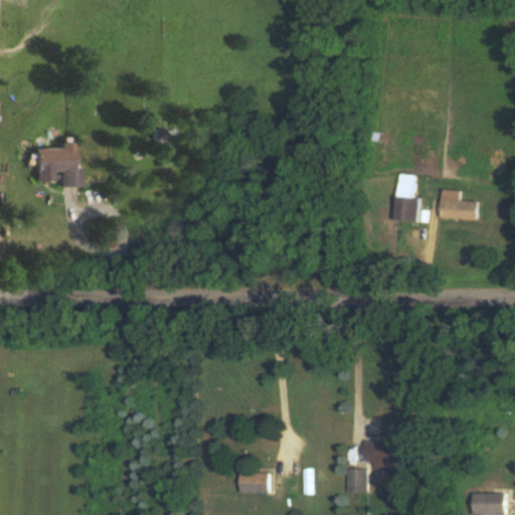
[(57,171),(57,186),(71,186),(71,143),(56,143),(56,148),(31,148),(31,171),(57,171)]
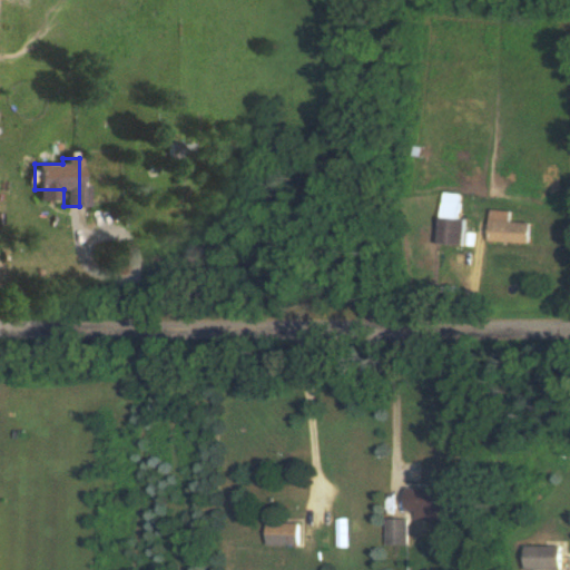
[(463,245),(464,218),(459,217),(460,193),(441,192),(439,244),(463,245)]
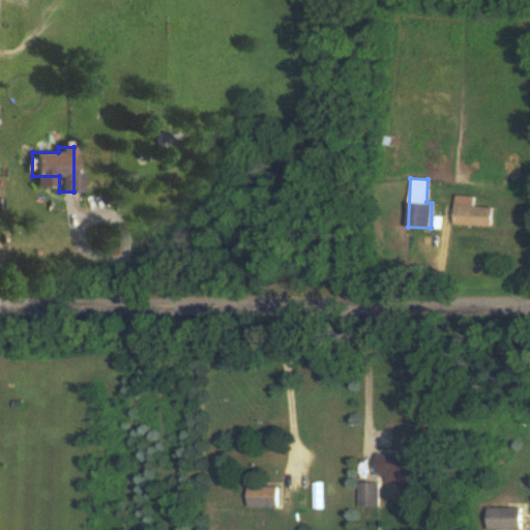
[(473,196),(454,195),(453,225),(491,226),(492,206),(473,205),(473,196)]
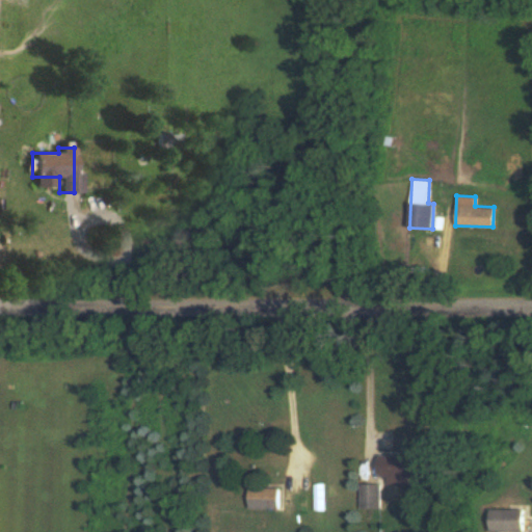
[(376,455),(376,477),(419,477),(419,455),(376,455)]
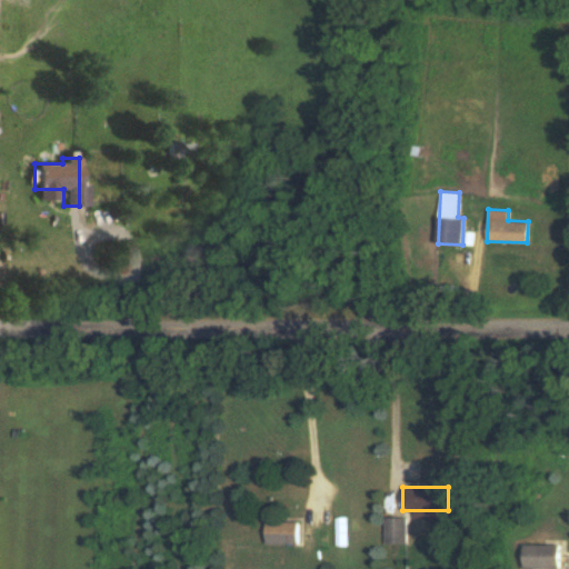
[(406,545),(406,518),(383,518),(383,545),(406,545)]
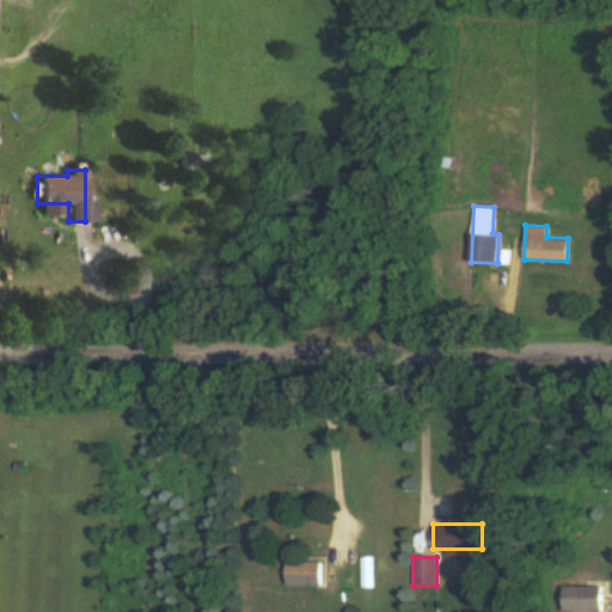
[(320,586),(320,562),(286,562),(286,586),(320,586)]
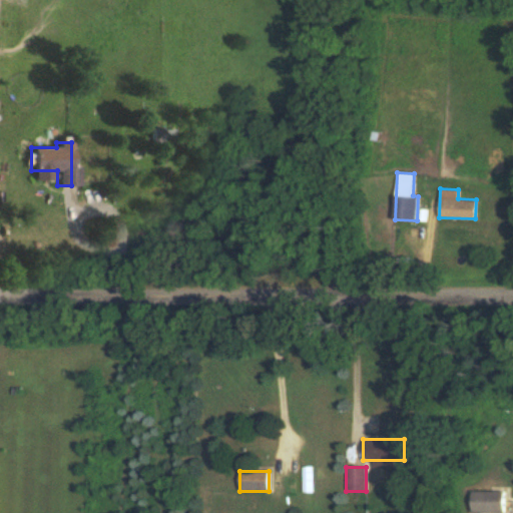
[(504,491),(472,491),(471,512),(504,512),(504,491)]
